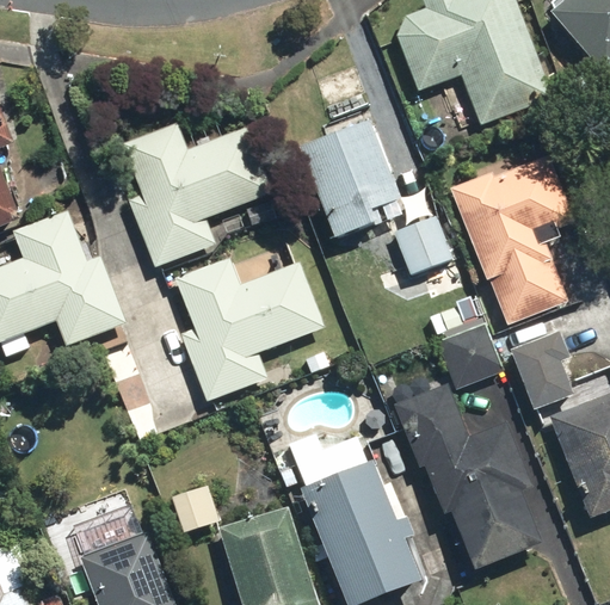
[(546,78),(512,0),(426,0),(427,5),(426,5),(424,5),(423,5),(421,6),(419,6),(418,6),(416,7),(414,8),(413,8),(412,10),(410,11),(408,12),(407,13),(406,14),(405,16),(404,17),(402,18),(402,20),(401,22),(400,23),(400,25),(399,26),(399,28),(399,30),(398,31),(398,34),(398,35),(398,37),(398,38),(399,39),(399,42),(399,43),(400,45),(400,47),(401,48),(417,90),(461,74),(479,124),(538,103),(546,78)]
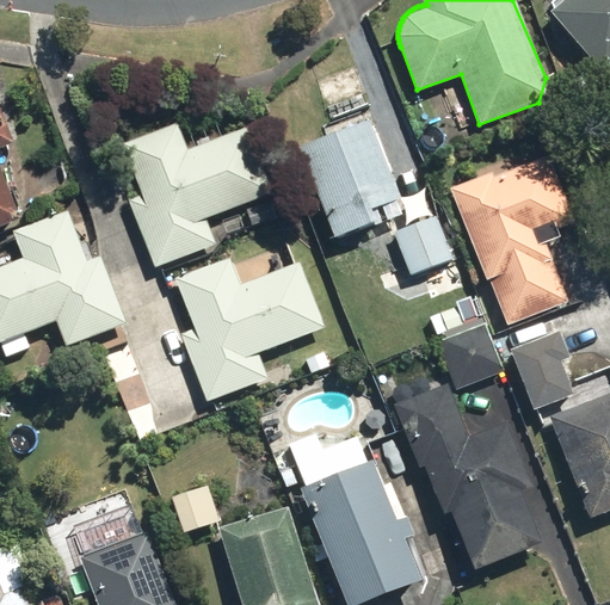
[(564,0),(548,14),(605,76),(609,72),(609,0),(564,0)]
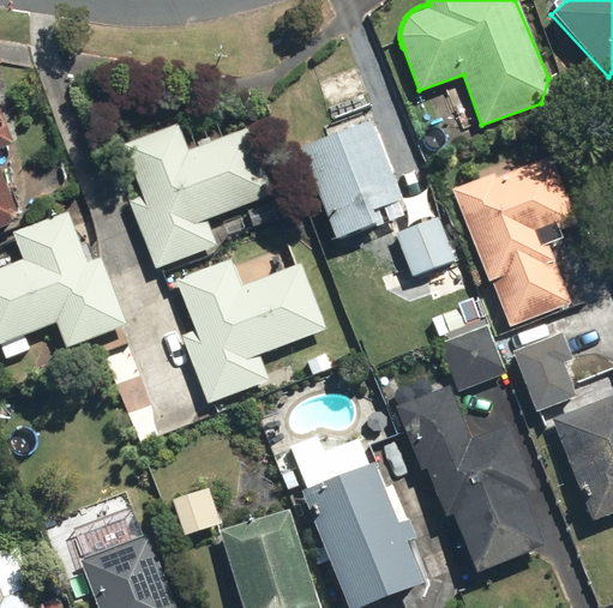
[(0,167),(0,150),(16,145),(0,104),(0,229),(20,222),(0,167)]
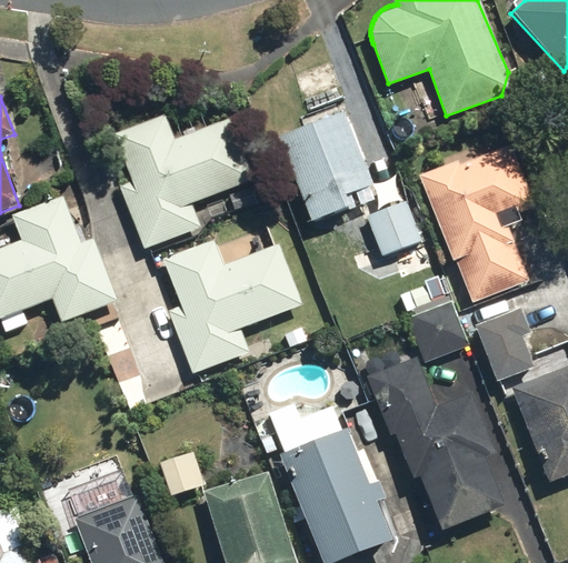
[(334,99),(301,111),(307,124),(276,137),(311,223),(374,198),(334,99)]
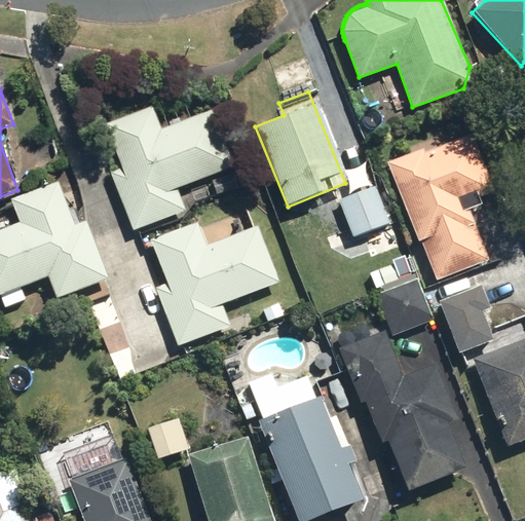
[(106,124),(122,168),(111,172),(134,229),(145,225),(185,209),(177,188),(236,164),(214,107),(160,128),(152,107),(106,124)]
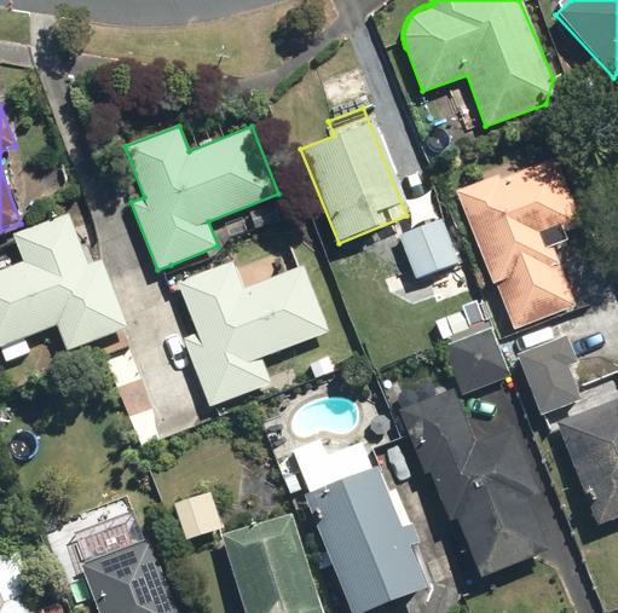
[(502,177),(501,172),(456,189),(492,284),(496,282),(515,331),(576,307),(553,246),(570,240),(562,219),(575,214),(553,157),(502,177)]
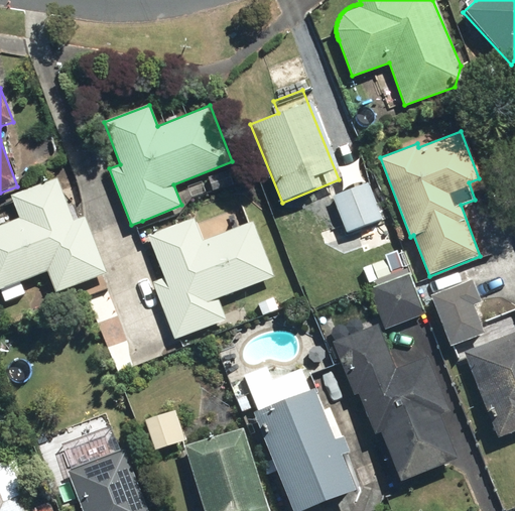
[(226,185),(219,168),(186,183),(194,200),(226,185)]
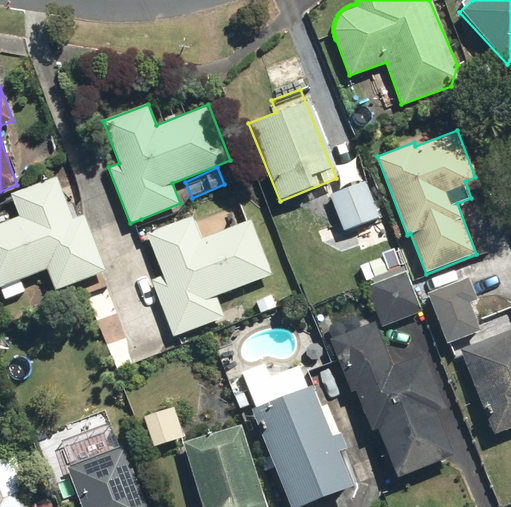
[(54,290),(92,276),(106,270),(83,211),(76,213),(67,189),(60,191),(53,175),(10,192),(15,206),(0,211),(0,287),(1,288),(5,298),(25,291),(20,279),(46,269),(54,290)]
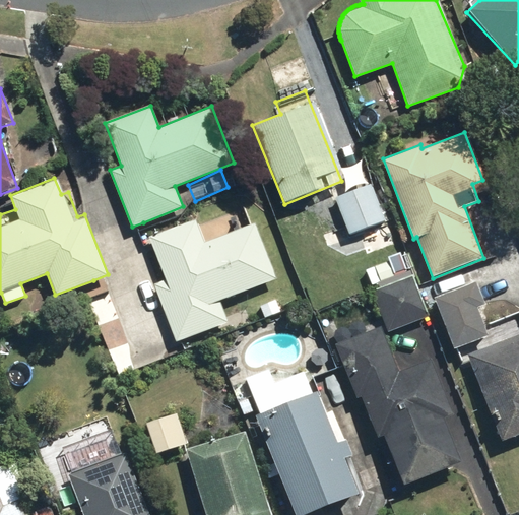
[(384,219),(369,181),(333,195),(348,234),(384,219)]
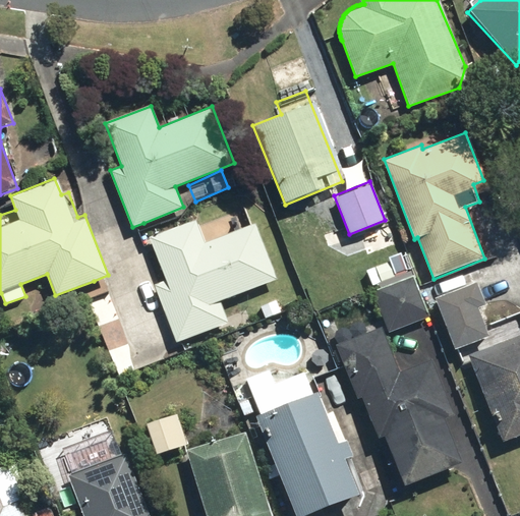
[(148,236),(165,280),(135,291),(143,314),(157,309),(155,302),(160,300),(175,341),(186,337),(228,322),(220,301),(278,279),(256,223),(205,242),(195,218),(148,236)]
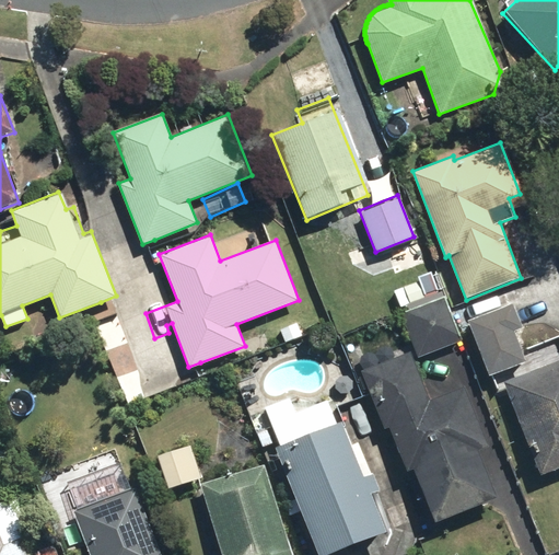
[(446,298),(400,314),(415,357),(461,340),(446,298)]
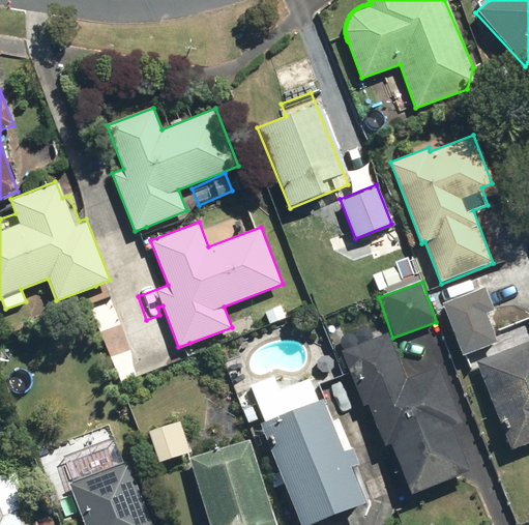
[(487,314),(494,311),(481,284),(440,302),(465,356),(498,341),(487,314)]
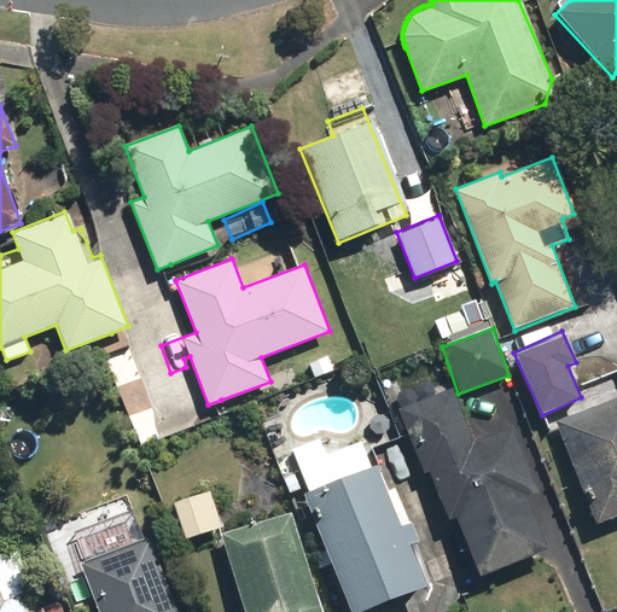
[(473,443),(453,388),(399,409),(423,474),(426,472),(444,523),(453,519),(476,580),(542,554),(522,497),(545,489),(521,425),(473,443)]
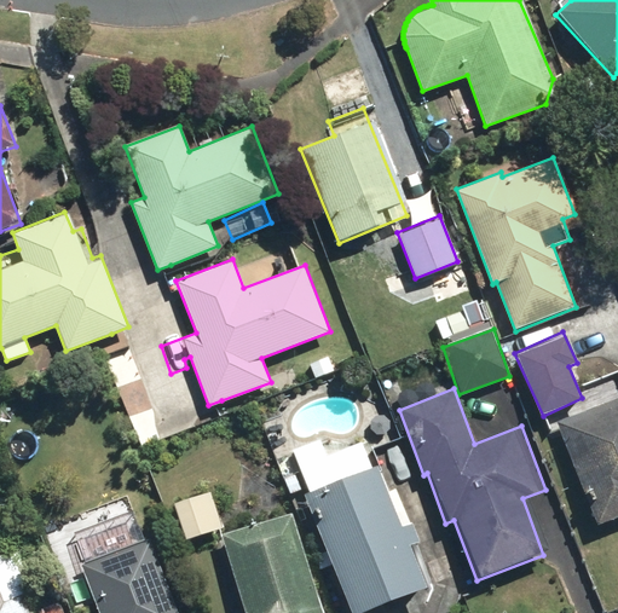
[(617,394),(556,420),(598,524),(617,514),(617,394)]
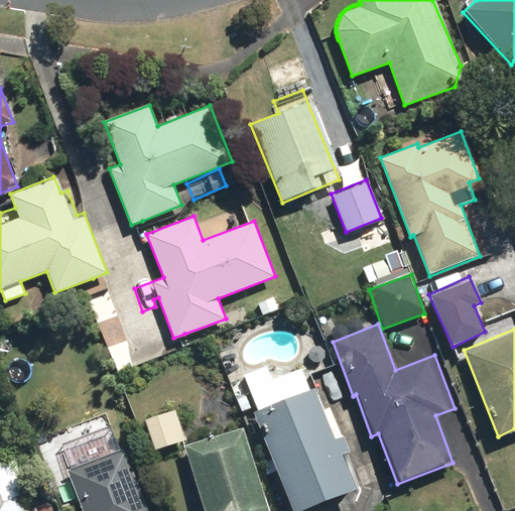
[(287,510),(306,510),(354,493),(340,457),(351,453),(332,404),(326,406),(317,387),(307,391),(299,368),(271,379),(266,366),(246,373),(259,409),(250,413),(287,510)]
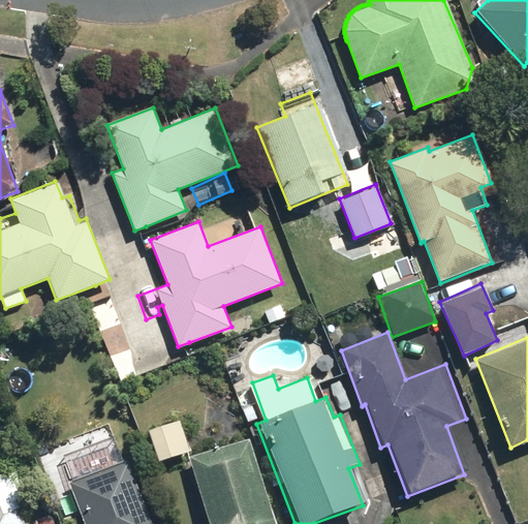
[(188,450),(178,420),(147,430),(157,461),(188,450)]
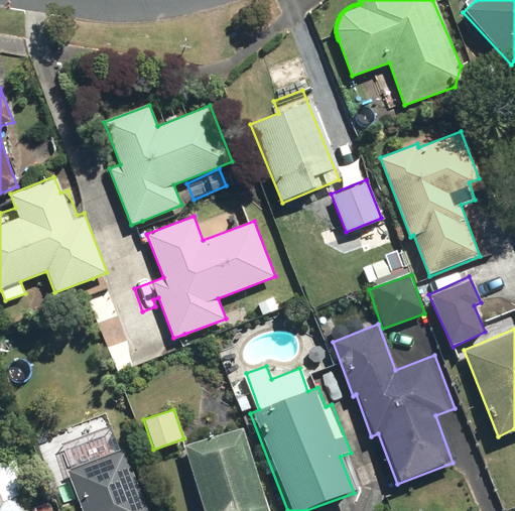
[(266,510),(242,426),(183,444),(203,510),(266,510)]
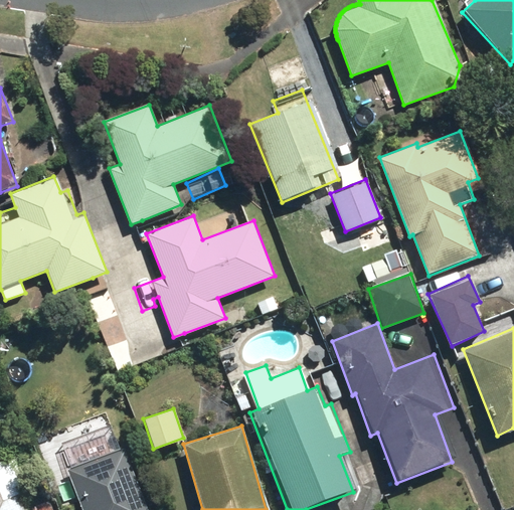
[(146,509),(125,448),(66,468),(80,509),(146,509)]
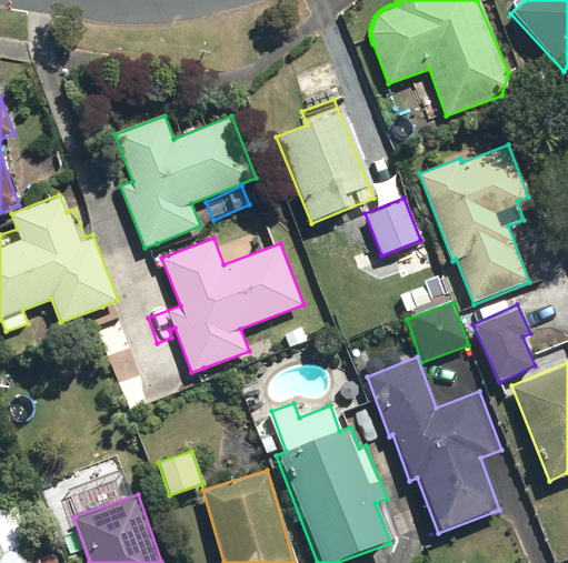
[(61,562),(57,551),(33,560),(13,504),(0,509),(0,562),(61,562)]
